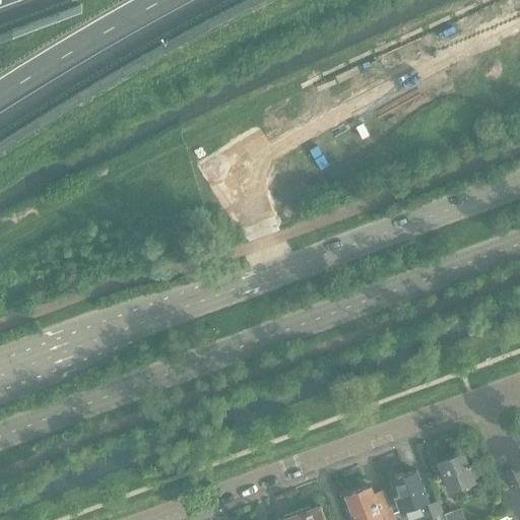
[(440,463),(434,465),(438,476),(444,473),(451,491),(475,480),(474,477),(478,475),(471,463),(469,464),(464,452),(440,462),(440,463)]
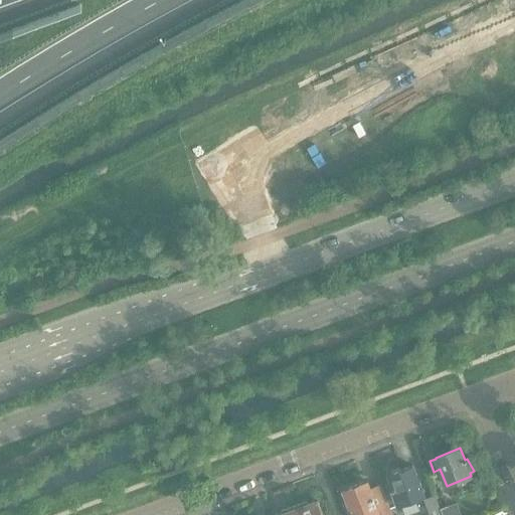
[(412,466),(388,475),(393,488),(391,489),(398,507),(424,497),(412,466)]
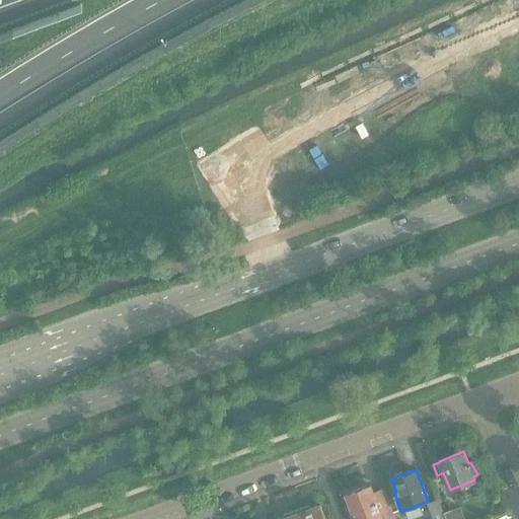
[(370,486),(347,495),(356,518),(396,518),(392,509),(381,514),(370,486)]
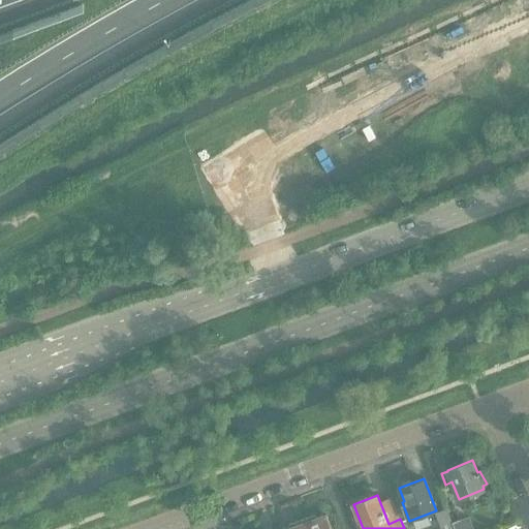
[(454,528),(447,511),(436,516),(441,528),(454,528)]
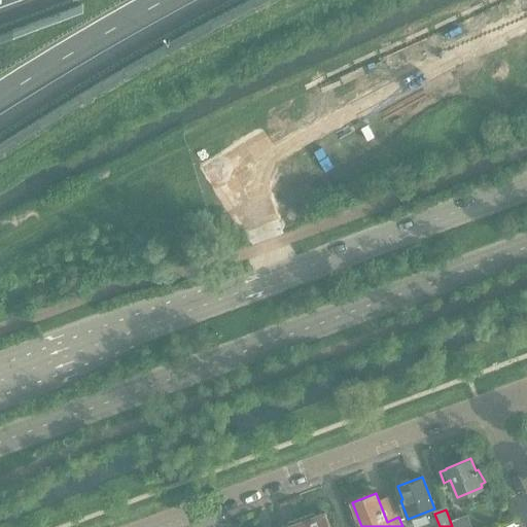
[(331,526),(326,512),(304,520),(306,526),(331,526)]
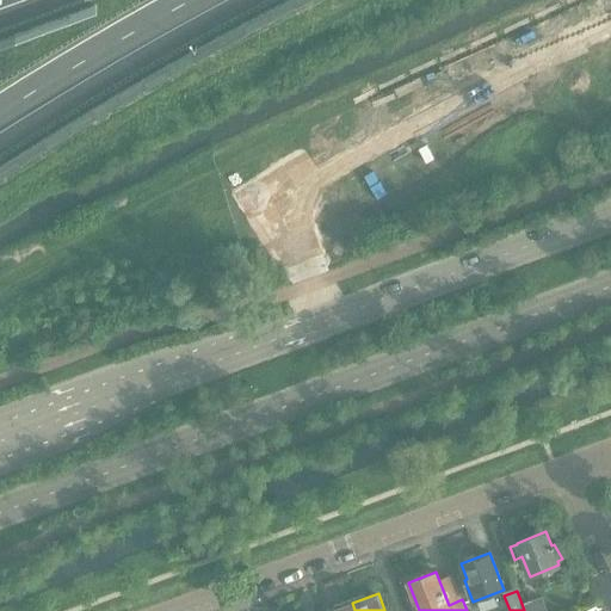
[(549,610),(544,597),(524,604),(526,610),(549,610)]
